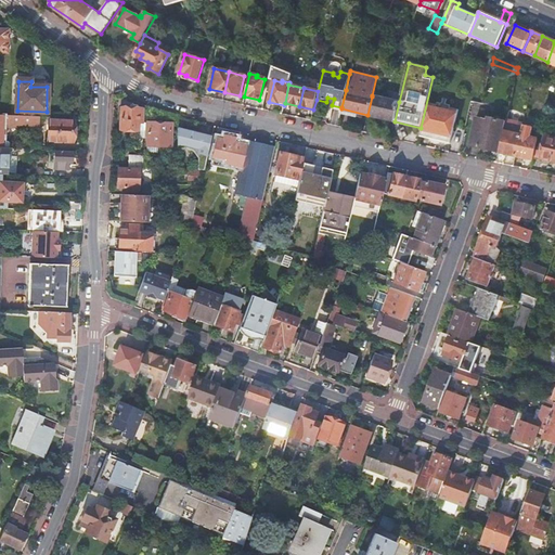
[(372,97),(368,115),(395,121),(399,102),(372,95),(372,97)]
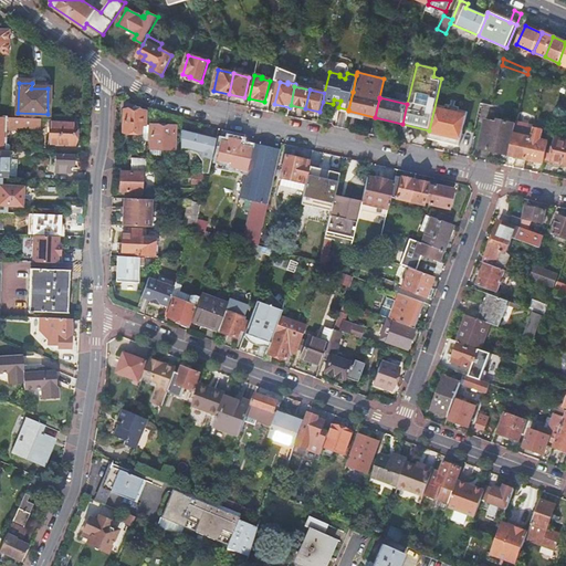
[(459,147),(468,107),(459,106),(458,109),(446,106),(447,103),(438,101),(428,140),(459,147)]
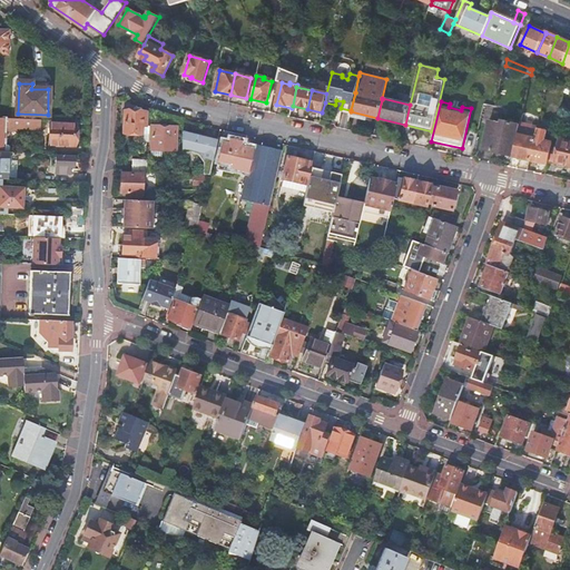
[(124,134),(145,134),(146,112),(125,111),(124,134)]
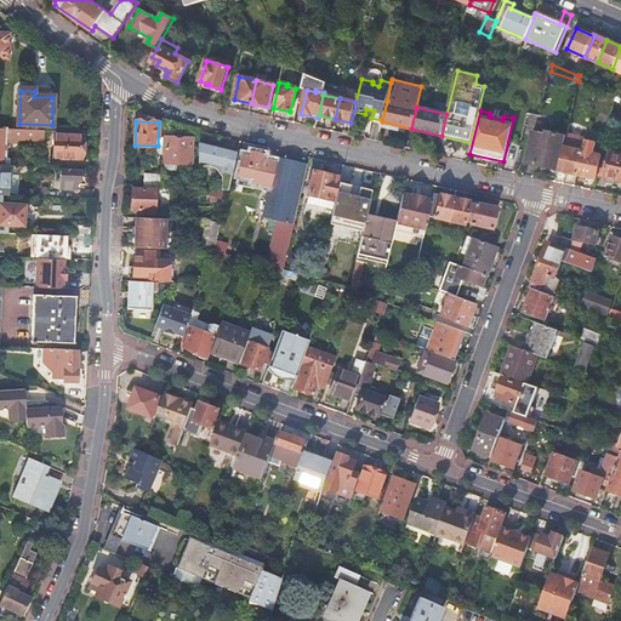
[(47,131),(0,129),(0,141),(17,143),(17,140),(47,141),(47,131)]
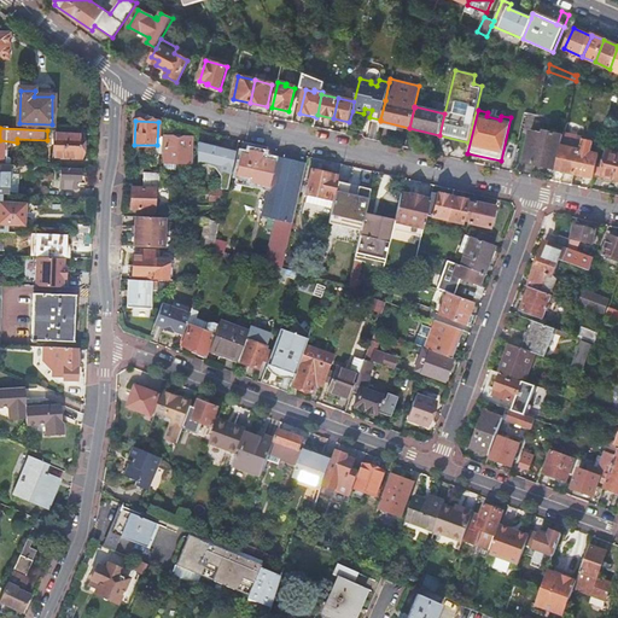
[(530,146),(526,163),(552,168),(555,169),(564,136),(544,132),(543,135),(534,133),(530,146)]
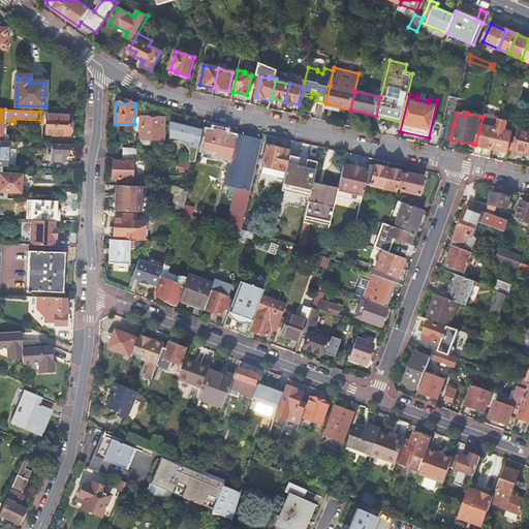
[(447,138),(450,139),(454,125),(457,114),(454,115),(447,138)]
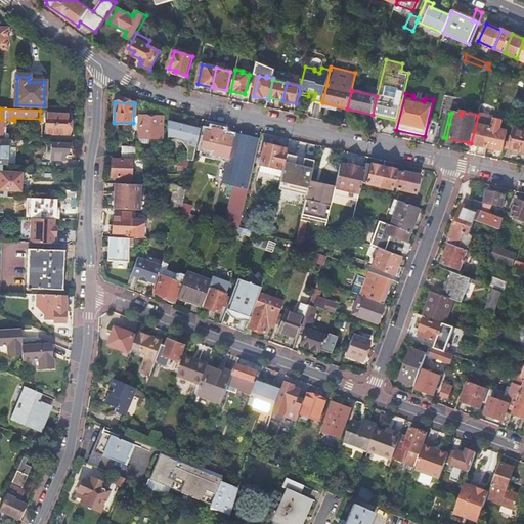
[(46,133),(69,134),(70,114),(47,114),(46,133)]
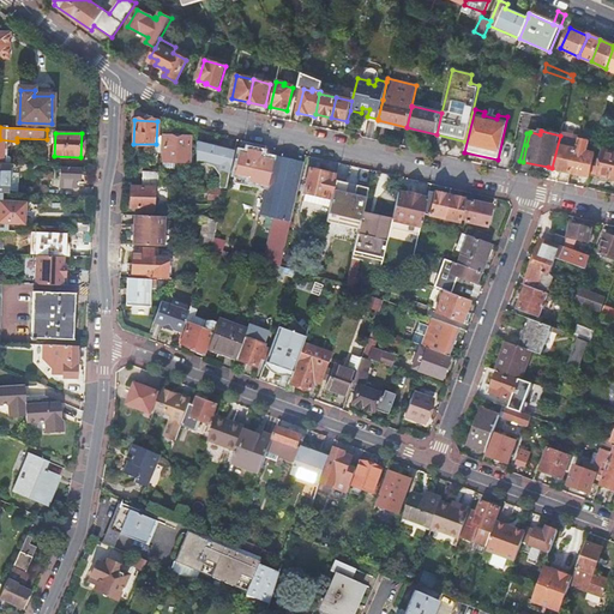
[(560,133),(560,136),(552,168),(571,173),(579,139),(579,137),(560,133)]
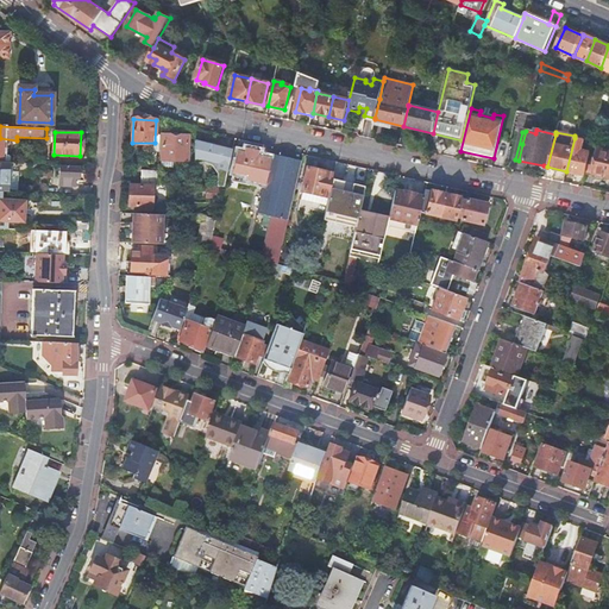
[(188,136),(163,136),(162,161),(188,162),(188,136)]
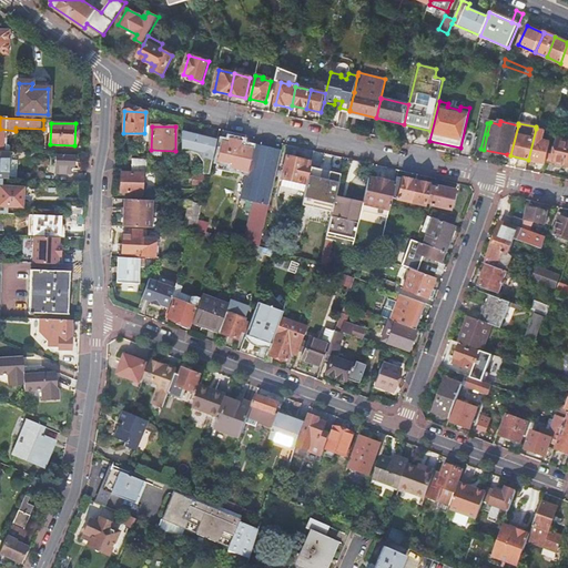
[(536,129),(528,160),(546,163),(547,161),(550,145),(550,142),(544,141),(546,131),(536,129)]
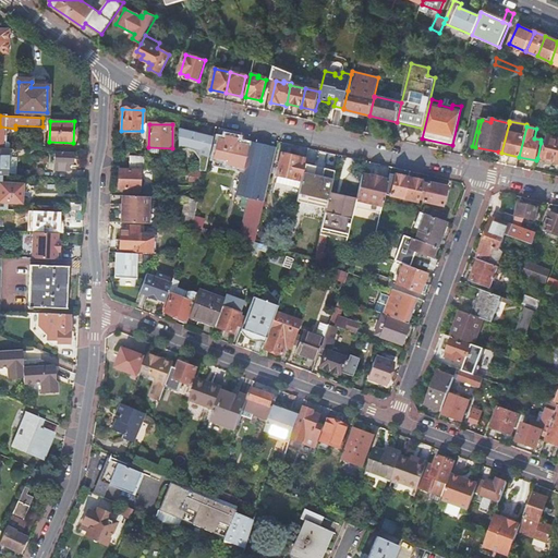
[(191,132),(179,130),(179,147),(187,148),(195,150),(199,158),(199,170),(206,170),(214,137),(191,132)]
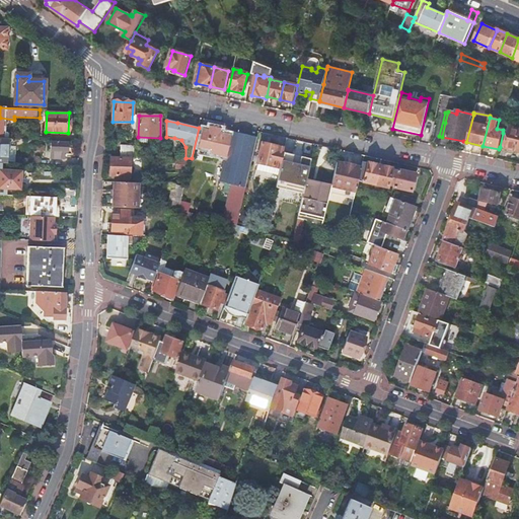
[(224,160),(230,136),(219,133),(220,130),(210,127),(209,131),(203,130),(198,154),(224,160)]
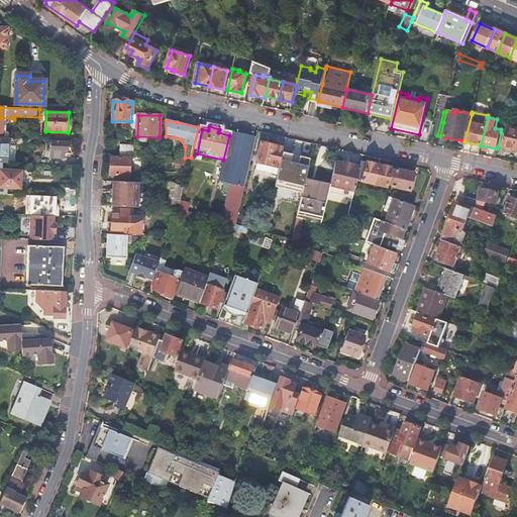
[(508,134),(501,132),(498,146),(505,147),(505,148),(507,150),(512,152),(514,150),(514,149),(516,149),(516,127),(510,126),(508,134)]
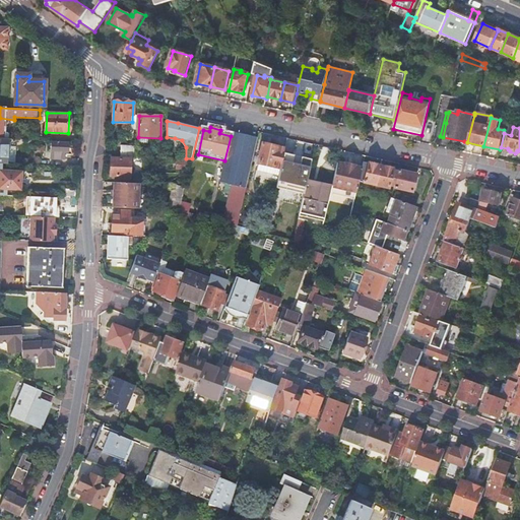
[(224,160),(220,181),(232,184),(223,221),(238,224),(257,137),(232,131),(231,136),(224,160)]
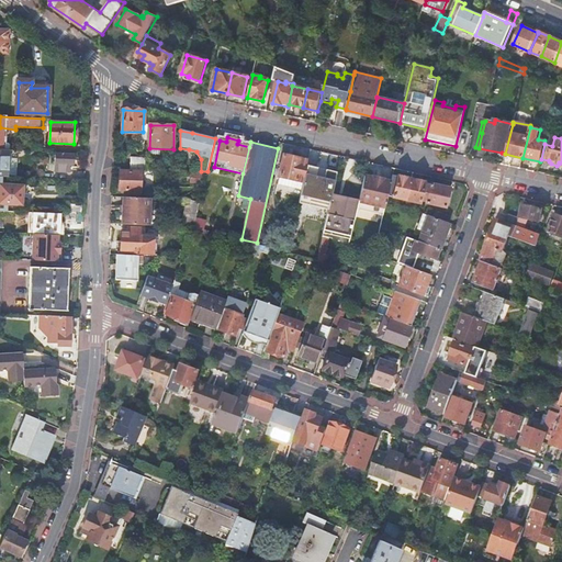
[(3,149),(0,149),(0,176),(3,177),(9,177),(9,168),(7,168),(8,149),(3,149)]
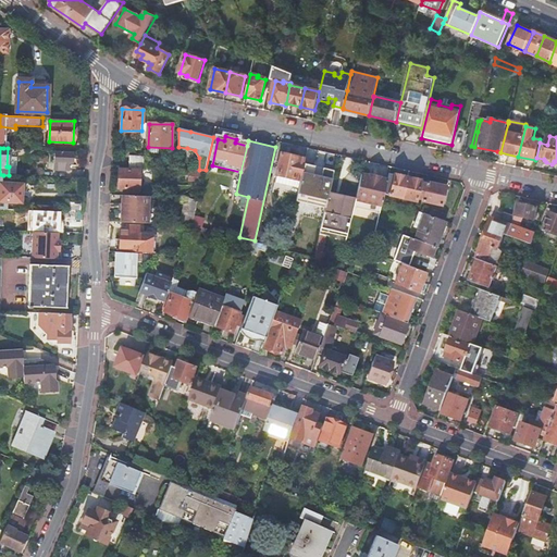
[(305,163),(306,157),(281,151),(274,182),(299,187),(305,163)]
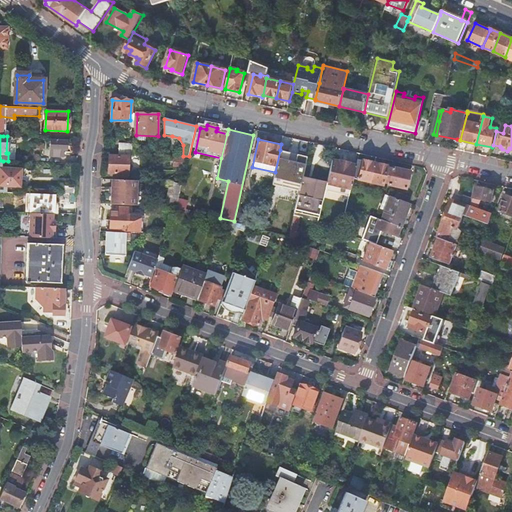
[(66,156),(67,141),(51,140),(50,155),(66,156)]
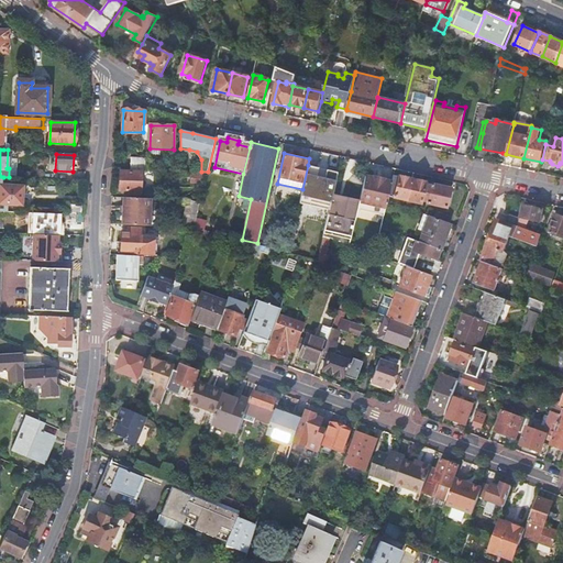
[(132,170),(146,170),(146,158),(132,158),(132,170)]
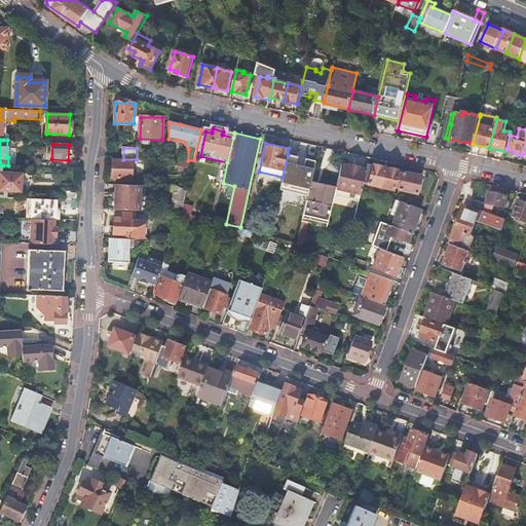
[(297,156),(288,154),(283,177),(279,189),(307,195),(310,182),(315,160),(305,158),(304,161),(296,159),(297,156)]
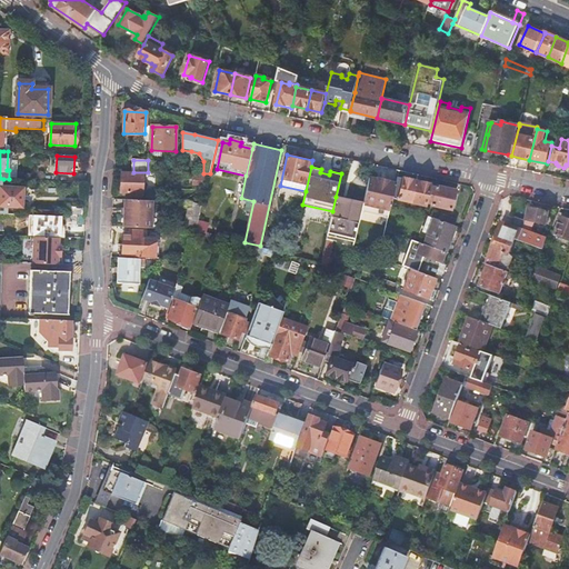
[(130,197),(142,197),(143,173),(121,173),(121,192),(130,192),(130,197)]
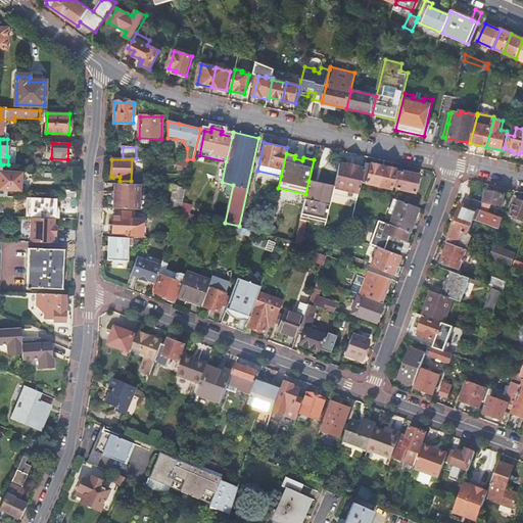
[(188,161),(178,160),(178,169),(188,170),(188,161)]
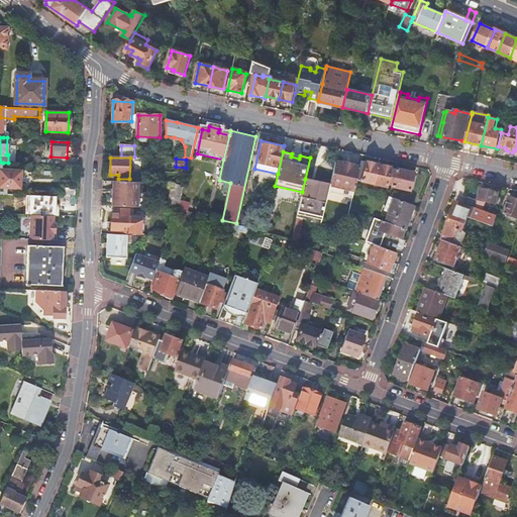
[(359,167),(356,180),(374,184),(379,165),(360,161),(359,167)]
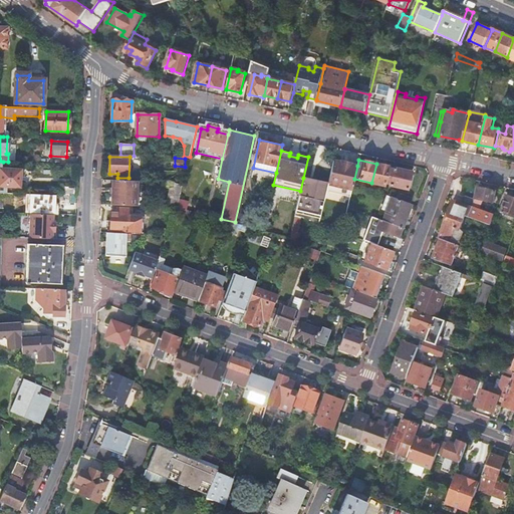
[(3,162),(0,161),(0,180),(2,180),(1,185),(20,186),(23,186),(24,172),(21,171),(3,170),(3,162)]
